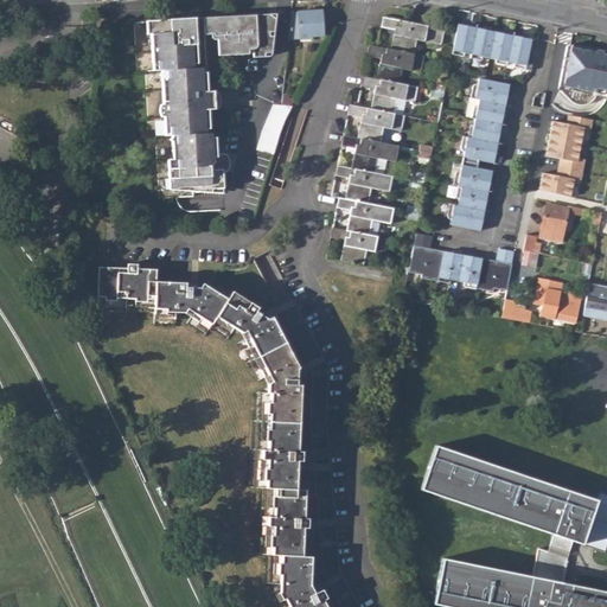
[(299,39),(312,38),(312,36),(324,36),(323,26),(330,26),(331,8),(298,12),(298,24),(299,33),(299,39)]
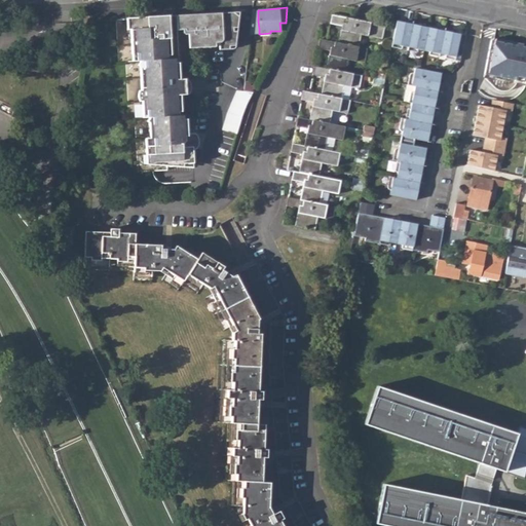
[(189,48),(216,46),(216,42),(219,42),(219,46),(228,46),(231,45),(233,28),(232,12),(177,15),(177,30),(183,30),(183,32),(185,34),(189,34),(189,48)]
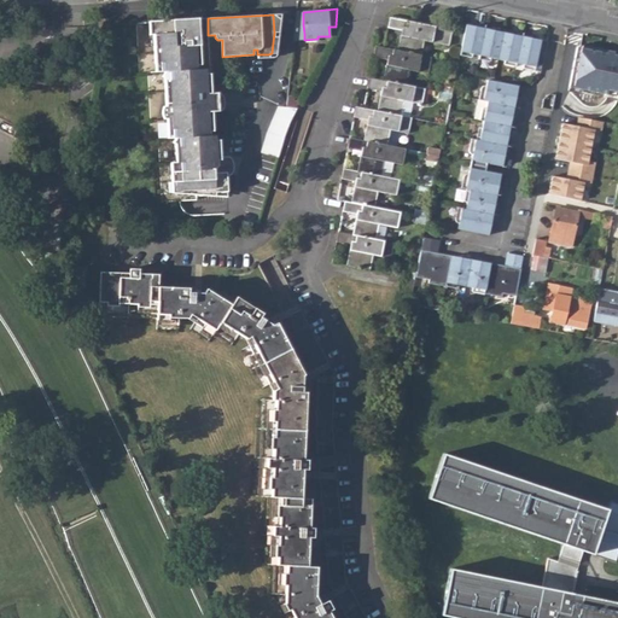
[(406,31),(404,35),(401,35),(398,50),(421,54),(425,40),(449,45),(453,29),(390,17),(388,28),(401,30),(406,31)]
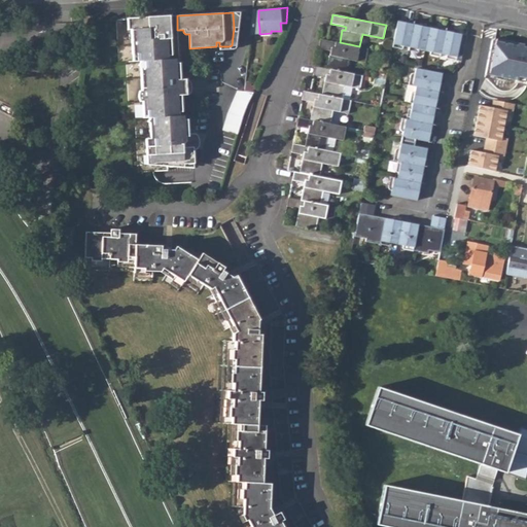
[(140,61),(142,91),(142,101),(143,110),(144,110),(148,113),(148,117),(150,138),(146,138),(147,165),(195,168),(195,134),(188,134),(187,118),(182,119),(180,119),(180,115),(175,115),(175,112),(182,111),(181,95),(185,95),(184,79),(181,79),(179,63),(175,63),(172,63),(171,59),(168,59),(167,56),(175,55),(173,24),(170,24),(170,15),(131,18),(131,29),(131,30),(133,54),(135,54),(139,57),(140,61)]
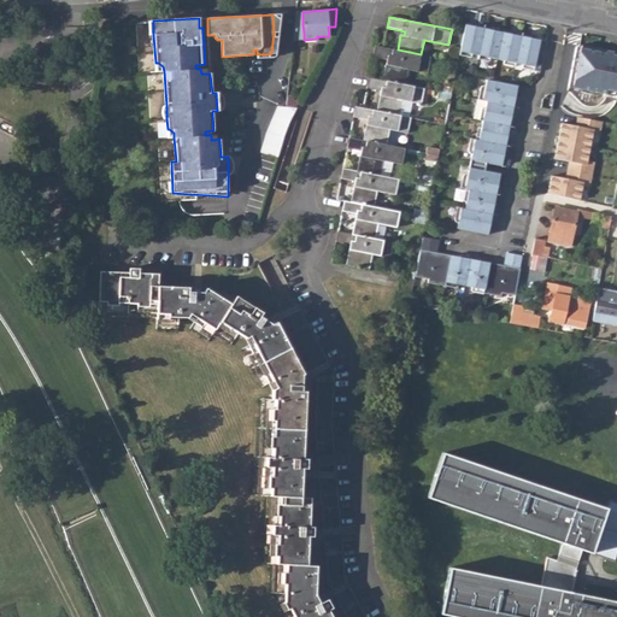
[(479,56),(483,28),(485,24),(475,23),(475,25),(465,24),(459,54),(470,57),(471,54),(479,56)]
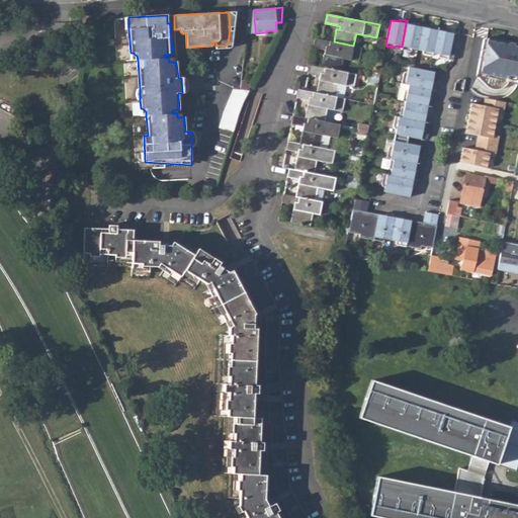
[(406,23),(402,47),(401,49),(411,51),(411,49),(417,50),(422,24),(415,22),(414,25),(406,23)]
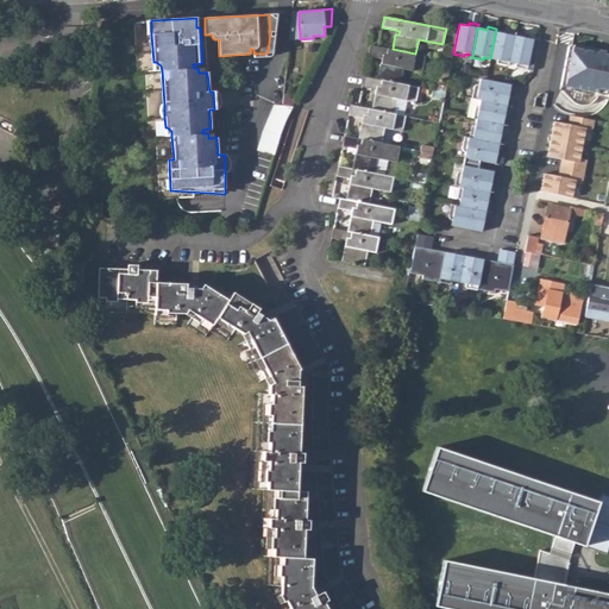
[(496,29),(490,58),(497,60),(496,62),(507,64),(507,62),(513,35),(506,33),(506,30),(496,29)]
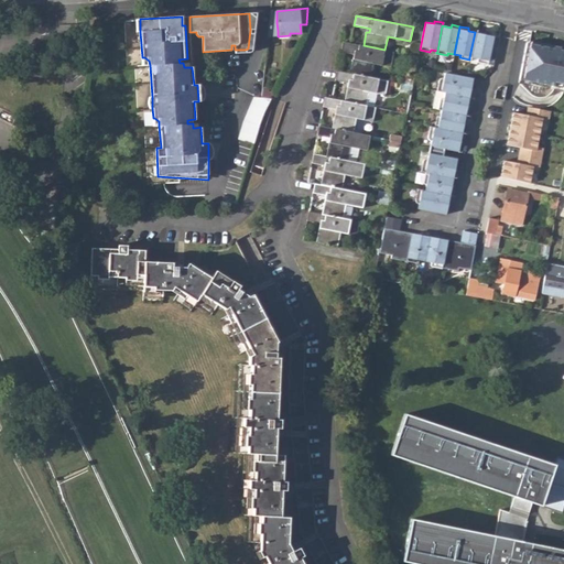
[(499,36),(494,35),(485,34),(486,31),(475,29),(475,32),(469,57),(477,58),(477,62),(494,65),(499,36)]
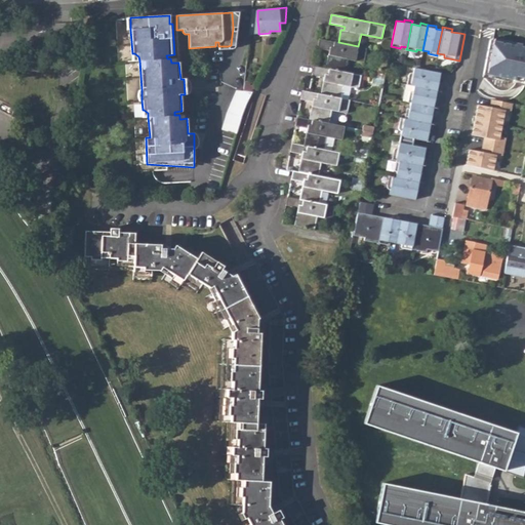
[(326,68),(346,72),(349,57),(364,61),(366,48),(358,46),(338,42),(319,39),(317,48),(329,50),(332,51),(332,55),(328,54),(326,68)]
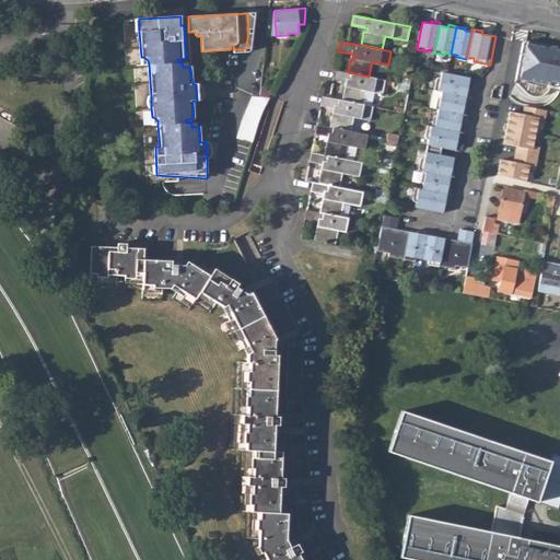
[(559,70),(516,61),(512,85),(535,90),(534,98),(532,107),(549,111),(553,94),(559,95),(559,70)]
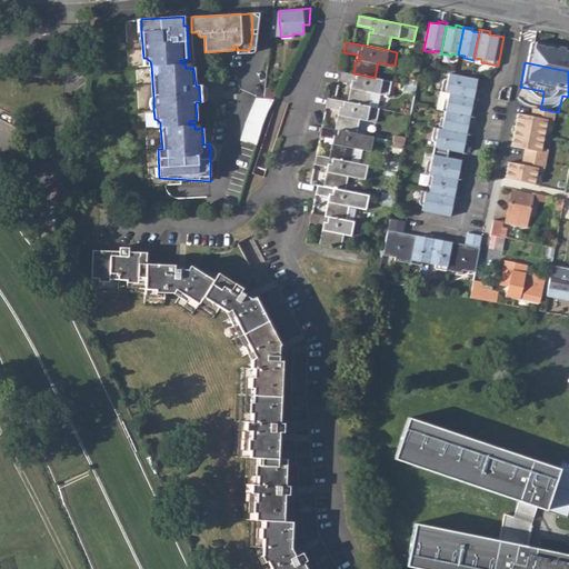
[(380,93),(389,96),(392,81),(375,78),(353,73),(340,71),(338,81),(351,83),(356,85),(355,88),(350,88),(348,101),(370,106),(378,107),(380,93)]
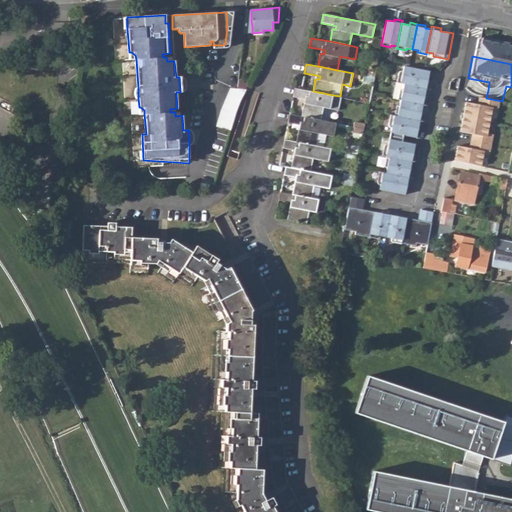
[(399,71),(396,82),(428,89),(430,80),(428,80),(429,71),(420,69),(418,71),(416,68),(404,66),(403,70),(401,70),(399,71)]
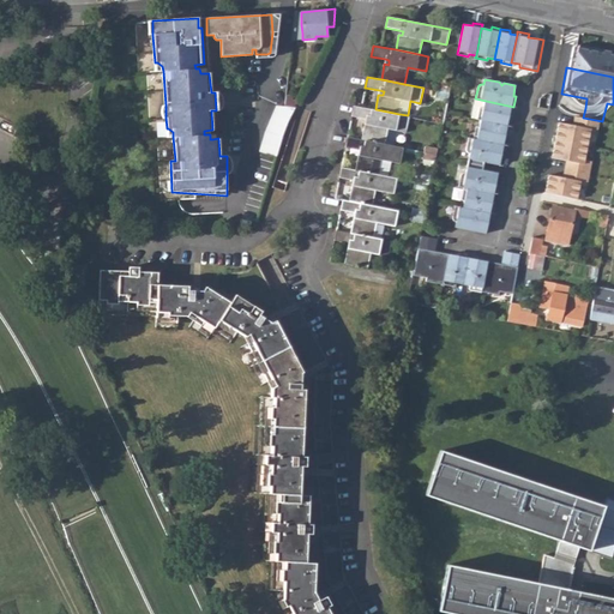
[(587,98),(561,94),(559,103),(585,108),(587,98)]
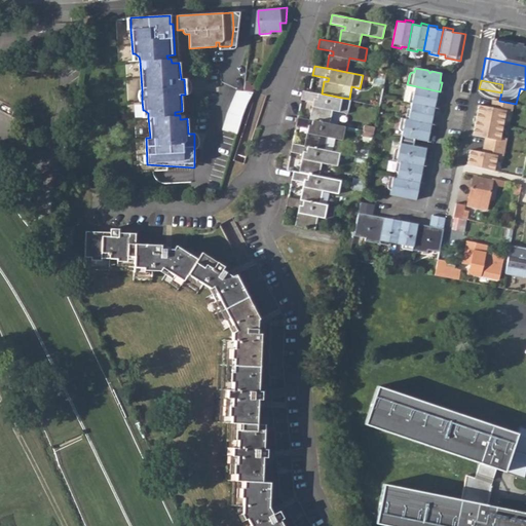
[(245,84),(243,91),(253,92),(254,89),(255,89),(256,85),(251,84),(245,84)]
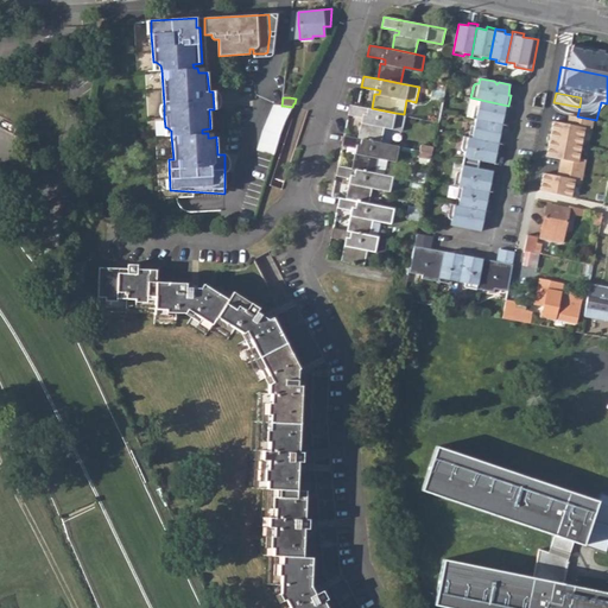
[(508,106),(470,97),(467,116),(475,119),(505,125),(508,106)]
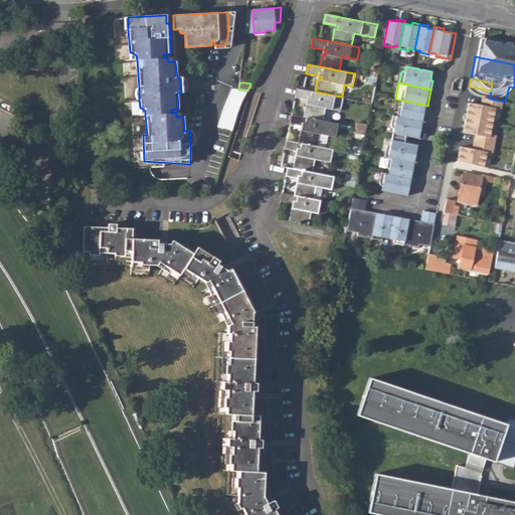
[(232,131),(241,102),(247,91),(238,90),(232,89),(222,110),(217,127),(232,131)]
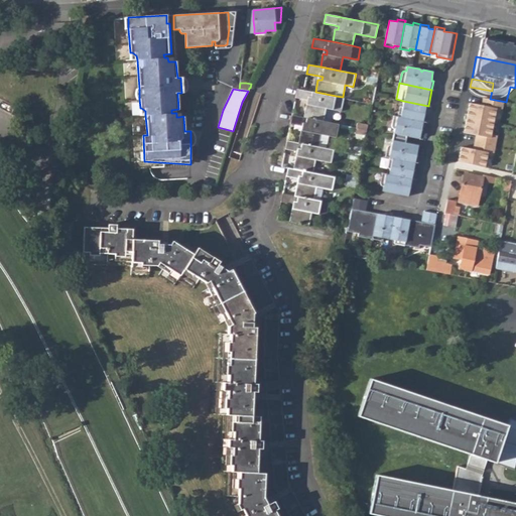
[(324,121),(327,107),(334,109),(342,110),(344,98),(343,97),(336,96),(315,92),(297,89),(295,97),(306,100),(310,100),(309,104),(306,104),(303,117),(324,121)]
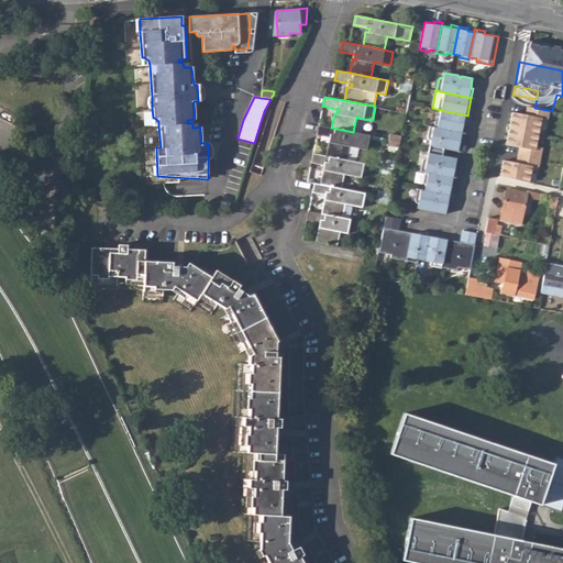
[(467,116),(440,110),(439,116),(435,116),(433,127),(461,132),(463,123),(466,123),(467,116)]
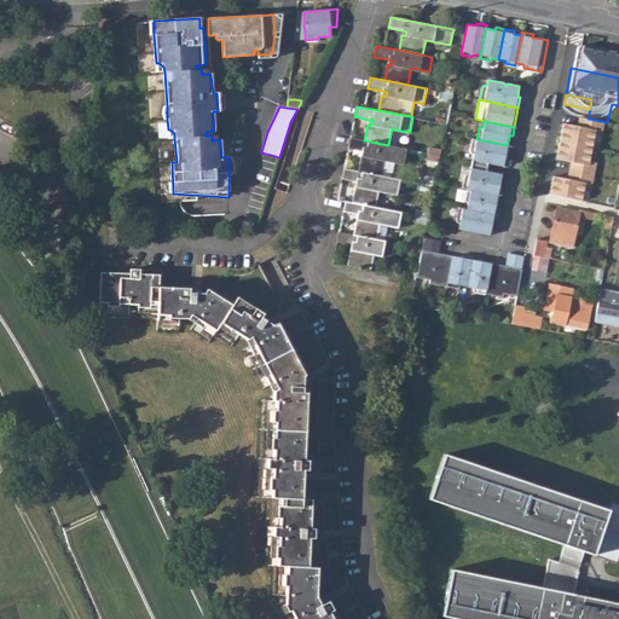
[(397,146),(400,131),(392,128),(388,145),(397,146)]
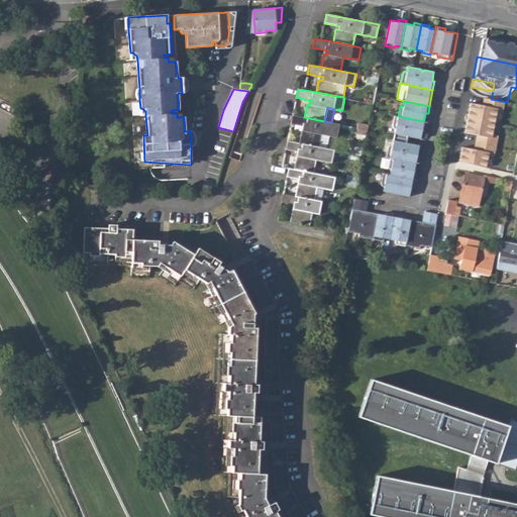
[(306,126),(305,130),(302,129),(299,142),(318,146),(321,133),(328,135),(336,136),(338,124),(331,122),(324,121),(304,117),(293,115),(291,123),(302,125),(306,126)]
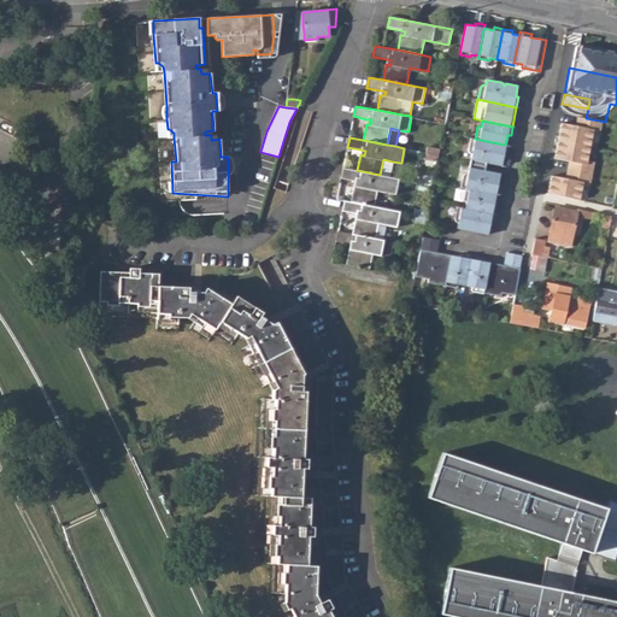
[(486,163),(489,160),(491,163),(501,165),(504,154),(507,154),(509,145),(505,145),(475,139),(470,137),(468,150),(471,153),(470,163),(471,164),(485,166),(486,166),(486,163)]
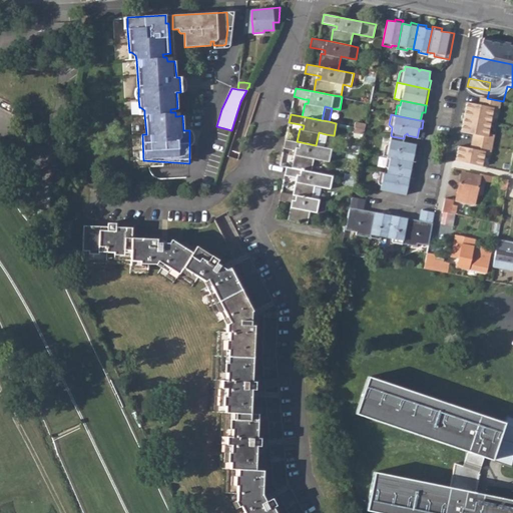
[(319,132),(316,145),(324,147),(326,134),(319,132)]
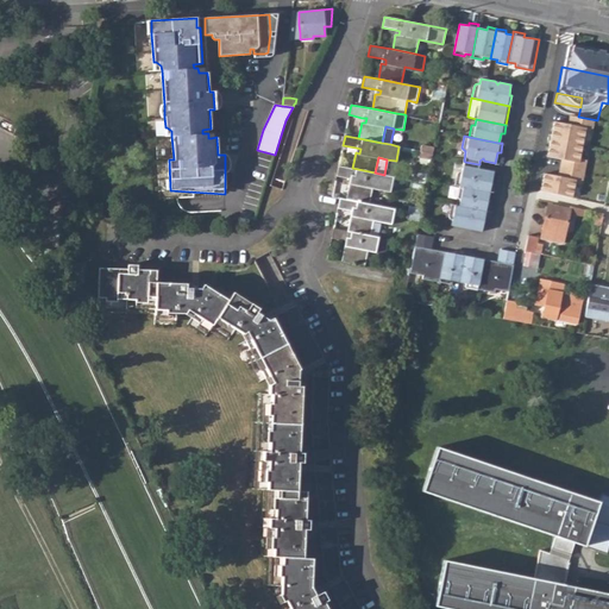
[(459,186),(490,192),(493,192),(495,182),(491,182),(494,171),(483,169),(479,171),(478,168),(479,164),(478,164),(465,162),(464,161),(462,171),(459,171),(457,174),(454,184),(459,186)]
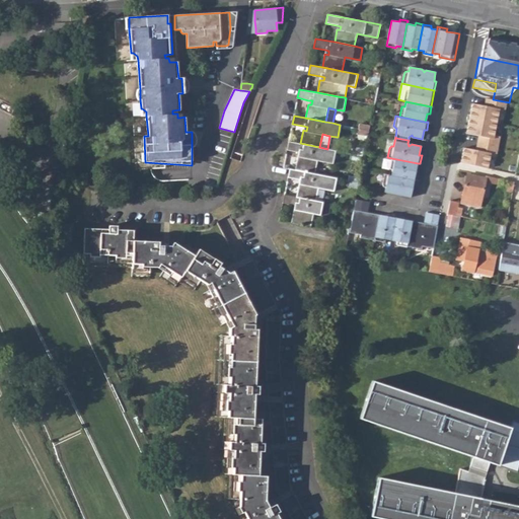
[(302,153),(301,157),(297,156),(295,170),(315,174),(315,173),(317,160),(332,163),(336,150),(327,149),(319,147),(300,143),(289,141),(287,150),(298,152),(302,153)]
